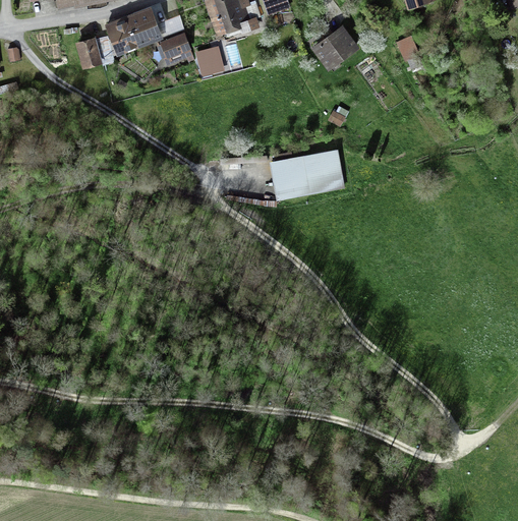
[(242,0),(212,0),(223,32),(250,22),(242,0)]
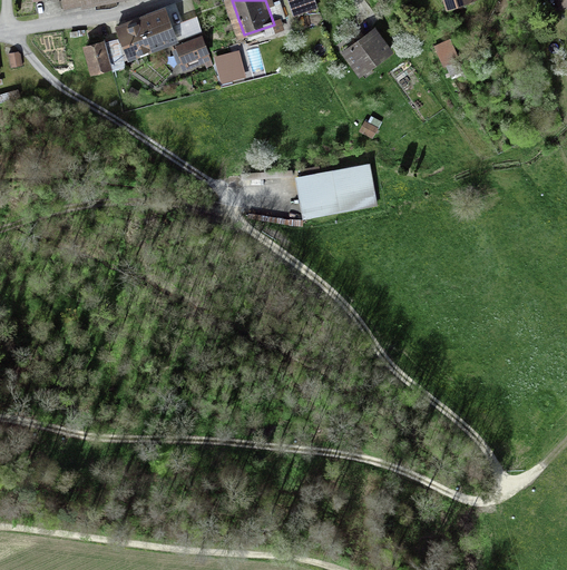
[(440,0),(443,10),(466,2),(465,0),(440,0)]
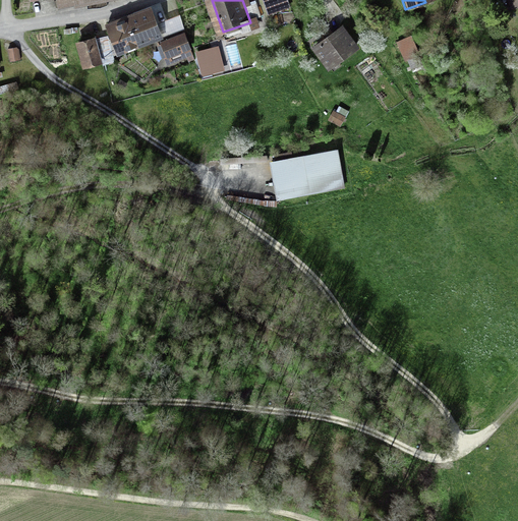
[(114,51),(156,35),(146,8),(104,24),(114,51)]
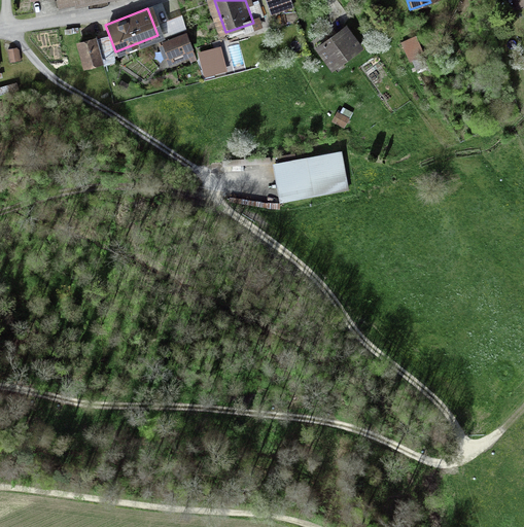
[(356,48),(342,29),(316,47),(330,67),(356,48)]
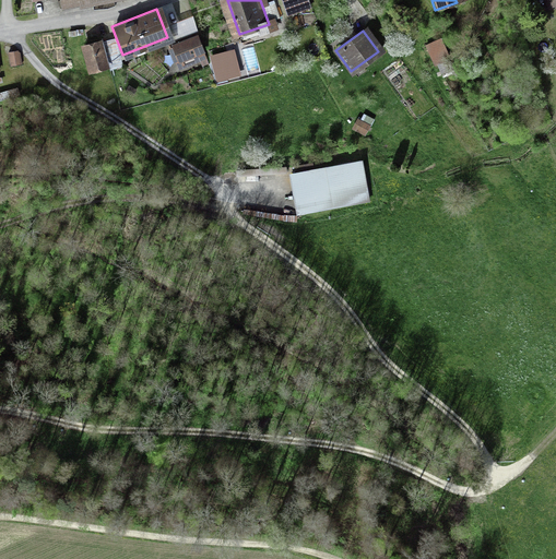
[(80,42),(86,68),(105,63),(98,37),(80,42)]
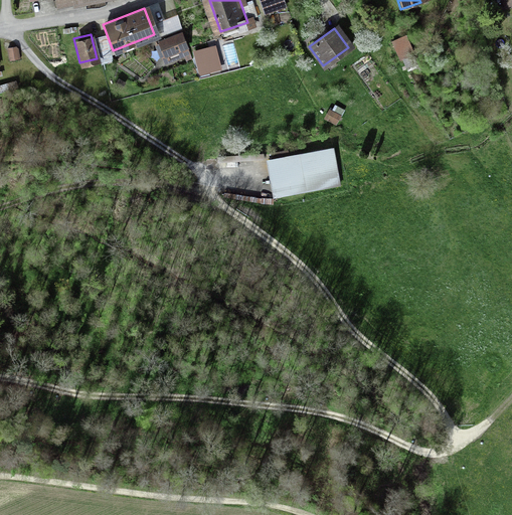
[(176,35),(158,42),(163,55),(181,48),(176,35)]
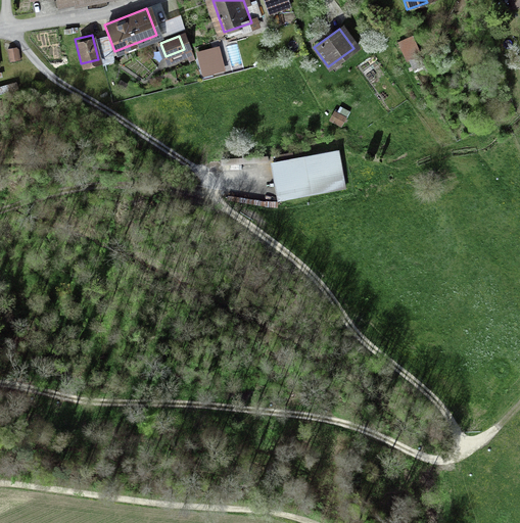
[(6,59),(17,57),(15,46),(4,48),(6,59)]
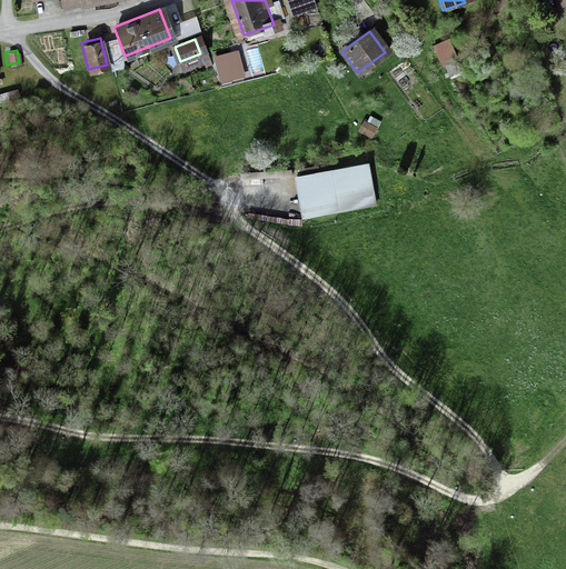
[(373,126),(361,120),(356,129),(367,136),(373,126)]
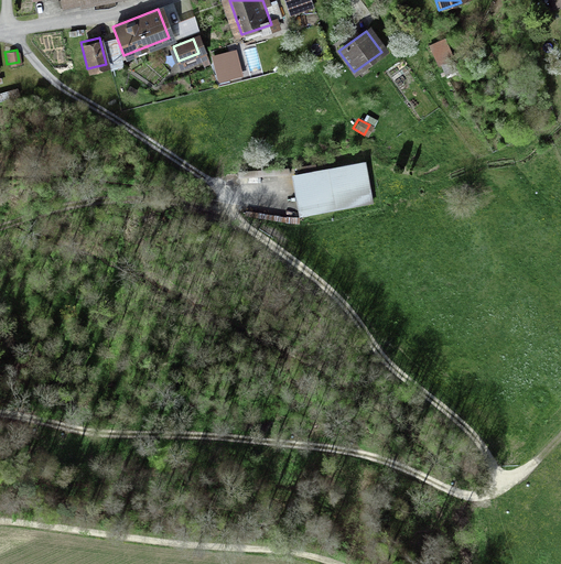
[(304,216),(374,202),(365,161),(295,175),(304,216)]
